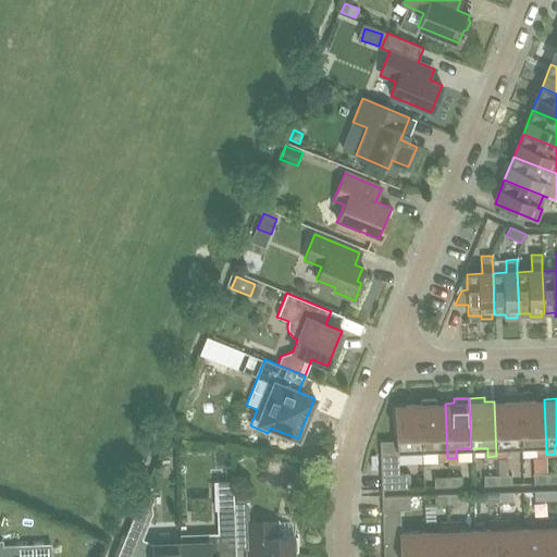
[(447,458),(445,404),(435,404),(435,399),(420,400),(420,405),(422,450),(437,449),(437,458),(447,458)]
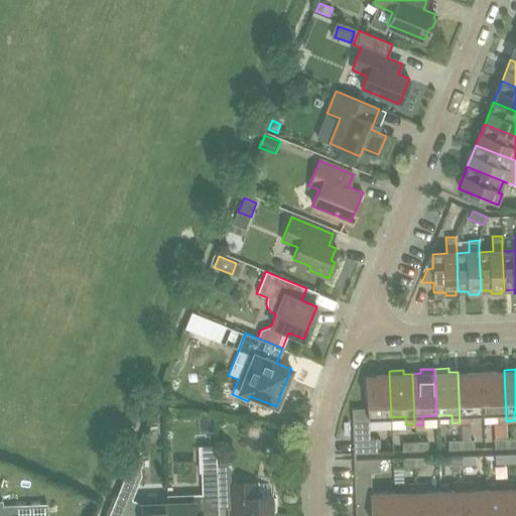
[(506,421),(504,370),(481,371),(483,414),(497,413),(497,421),(506,421)]
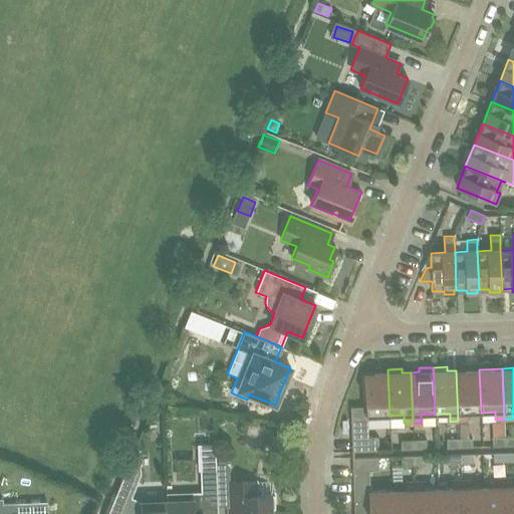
[(481,413),(479,369),(456,370),(458,421),(467,421),(466,413),(481,413)]
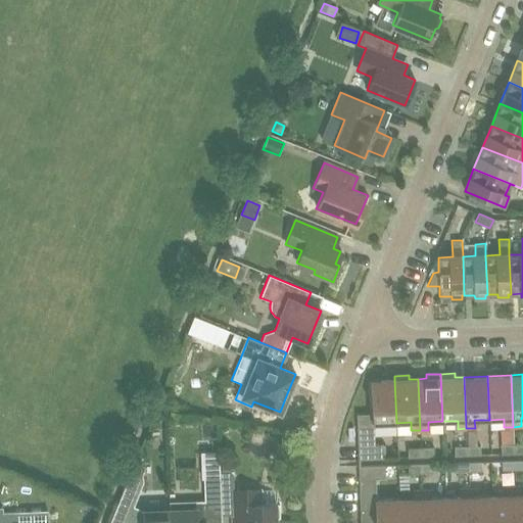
[(396,423),(394,380),(380,380),(380,385),(371,385),(372,414),(357,414),(358,446),(358,459),(384,458),(383,444),(374,445),(373,424),(396,423)]
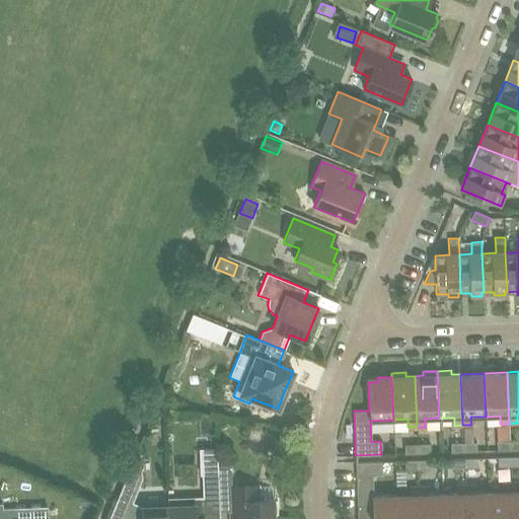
[(510,450),(509,441),(509,425),(496,426),(497,450),(510,450)]
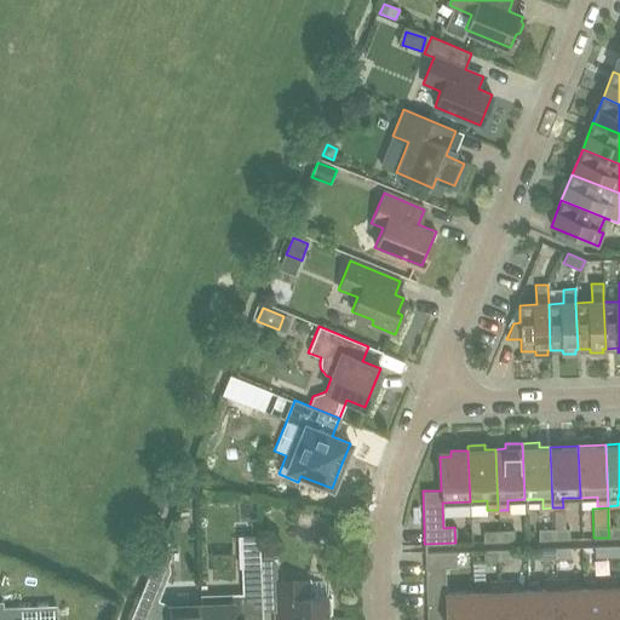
[(619,526),(608,527),(609,538),(619,537),(619,526)]
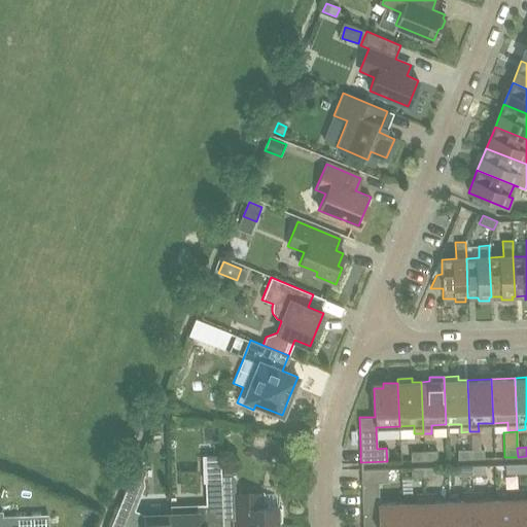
[(483,449),(470,450),(470,458),(484,458),(483,449)]
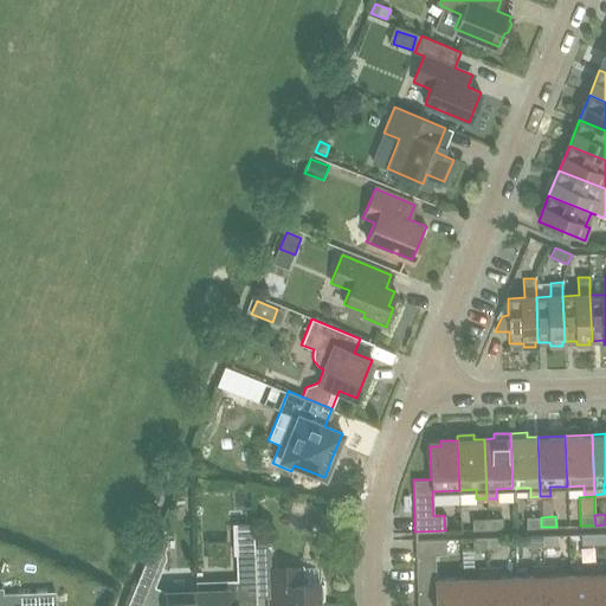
[(541,527),(541,517),(526,517),(526,528),(541,527)]
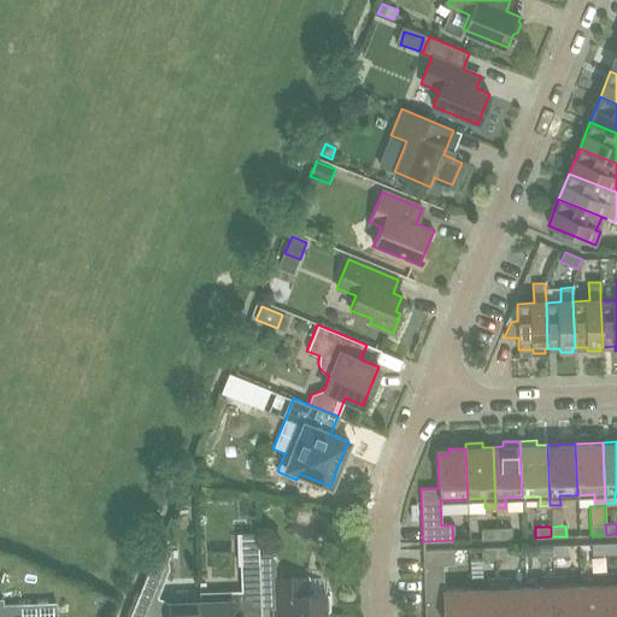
[(481,540),(495,539),(495,528),(480,529),(481,540)]
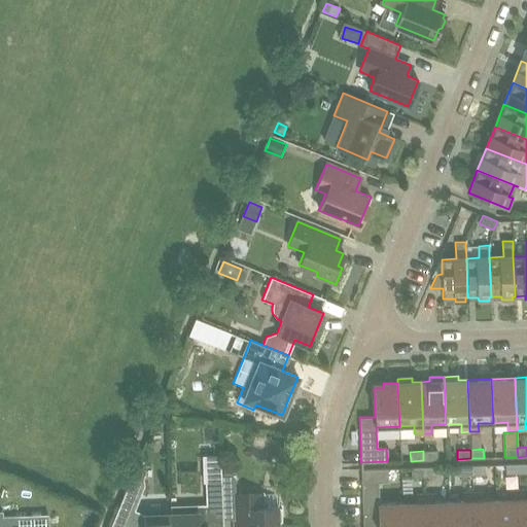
[(436,451),(423,451),(423,460),(436,460),(436,451)]
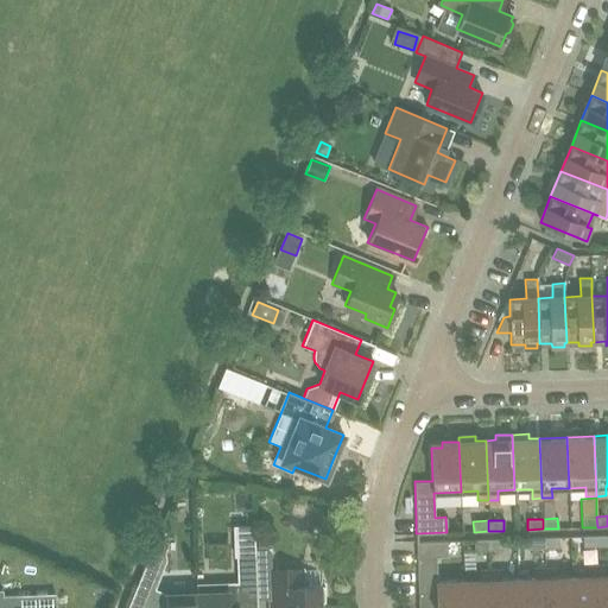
[(607,534),(597,536),(597,546),(607,545),(607,534)]
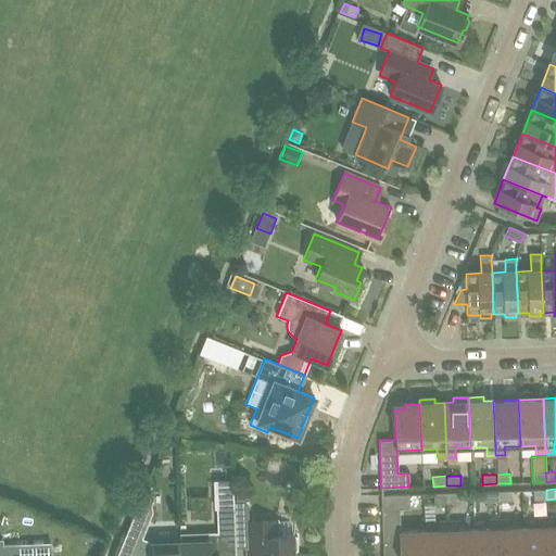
[(533,500),(546,500),(546,490),(532,490),(533,500)]
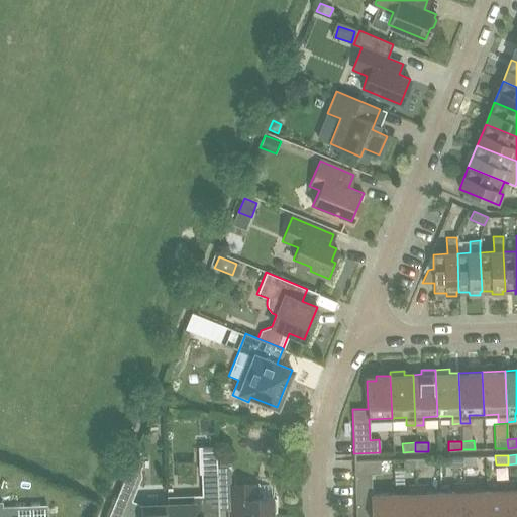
[(449,467),(462,466),(461,456),(449,457),(449,467)]
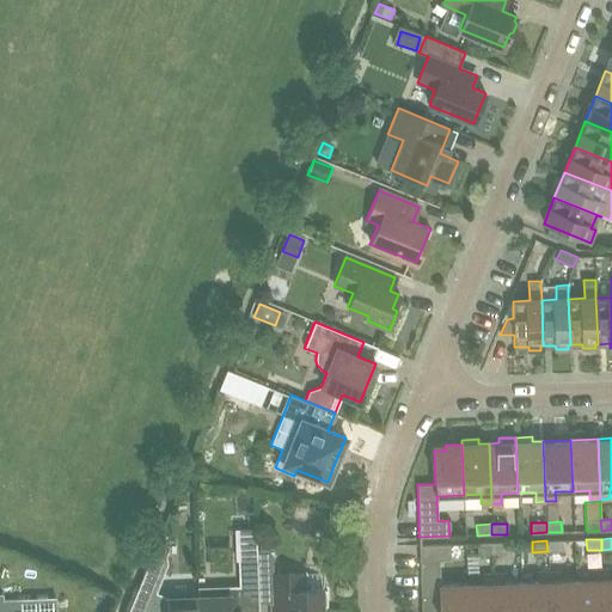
[(546,540),(548,551),(562,551),(562,540),(546,540)]
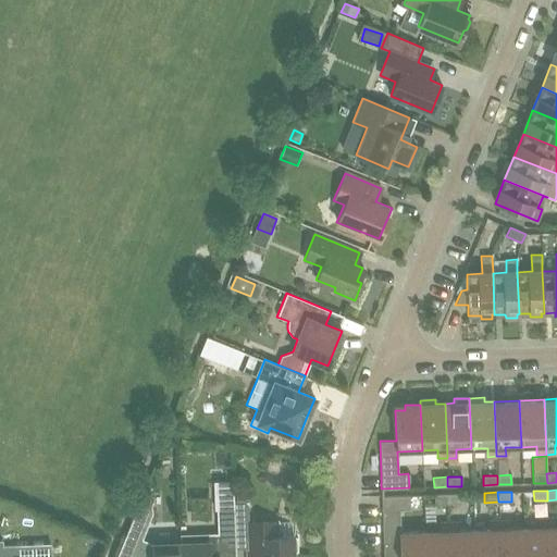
[(434,504),(448,504),(448,494),(434,494),(434,504)]
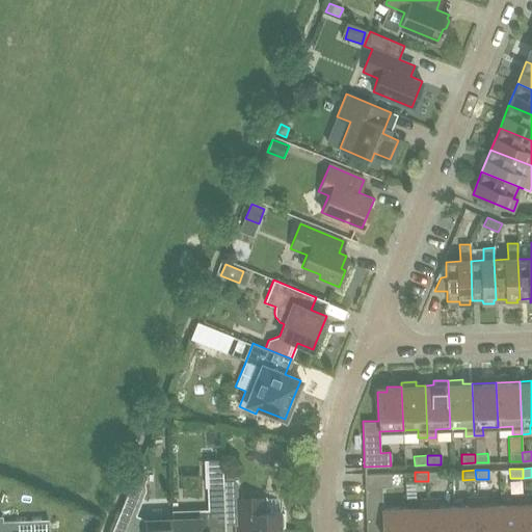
[(428,472),(428,481),(442,480),(441,472),(428,472)]
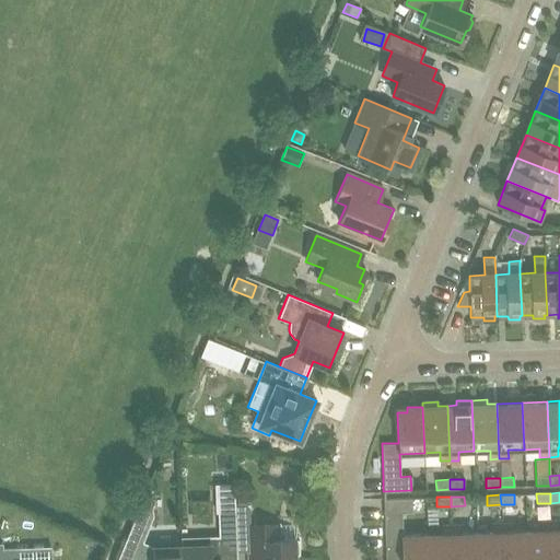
[(428,559),(427,535),(403,536),(401,513),(412,512),(411,498),(383,499),(384,521),(384,525),(385,559),(428,559)]
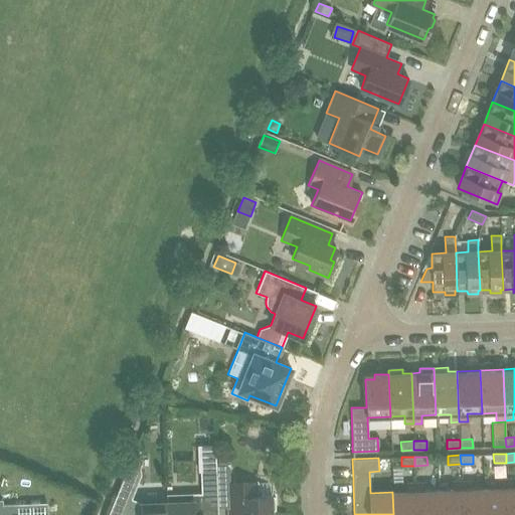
[(132,495),(140,475),(140,467),(129,463),(118,489),(132,495)]
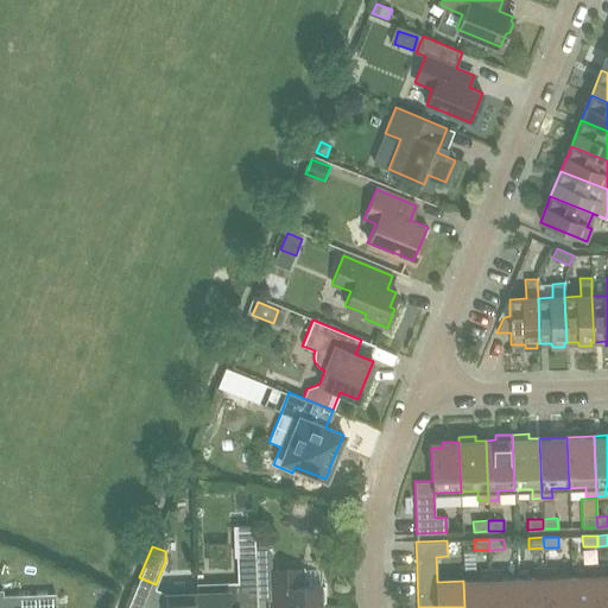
[(240,607),(239,589),(257,589),(255,556),(254,548),(236,549),(238,582),(196,583),(196,593),(197,593),(197,607),(240,607)]
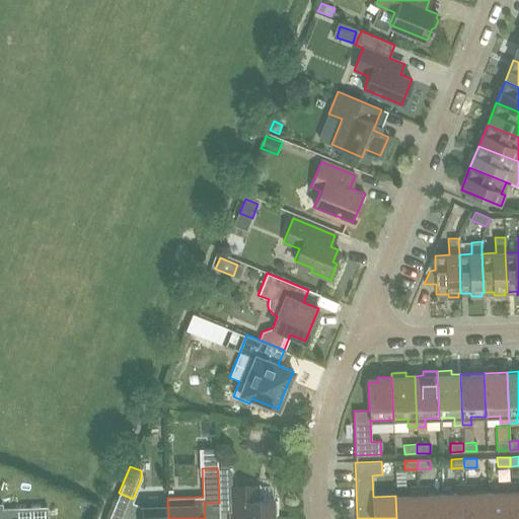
[(272,518),(272,516),(277,513),(277,499),(257,500),(256,486),(231,487),(231,474),(218,474),(219,503),(219,511),(244,510),(244,518),(272,518)]
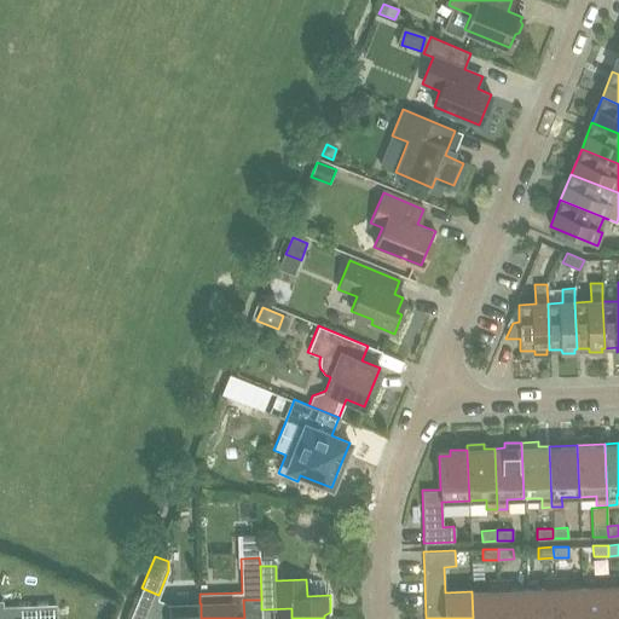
[(611,618),(609,577),(600,577),(600,586),(582,588),(583,618),(611,618)]
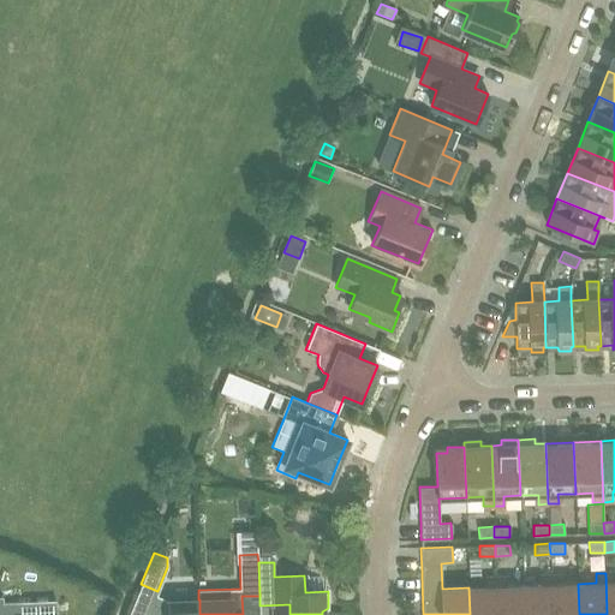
[(579,614),(578,584),(561,584),(561,574),(550,575),(551,614),(579,614)]
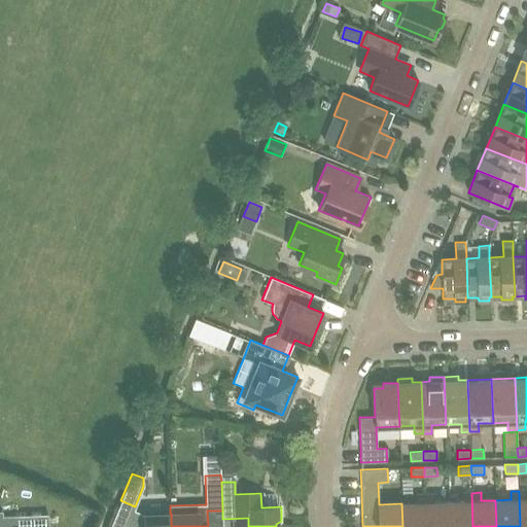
[(472,526),(471,493),(463,493),(463,501),(449,501),(449,526),(472,526)]
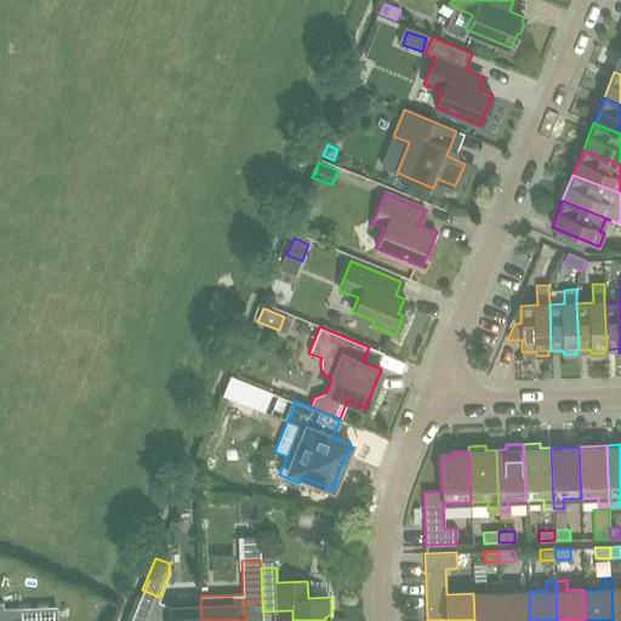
[(501,620),(501,582),(490,584),(491,592),(473,593),(474,620),(501,620)]
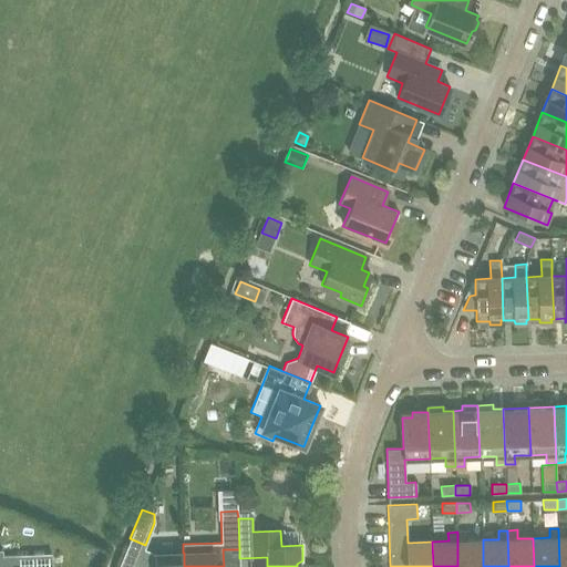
[(483,566),(483,539),(467,540),(466,532),(457,532),(457,566),(483,566)]
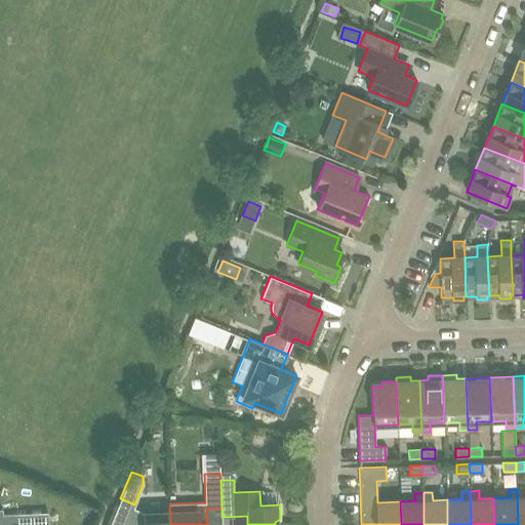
[(0,509),(0,524),(13,524),(14,514),(2,515),(1,510),(0,509)]
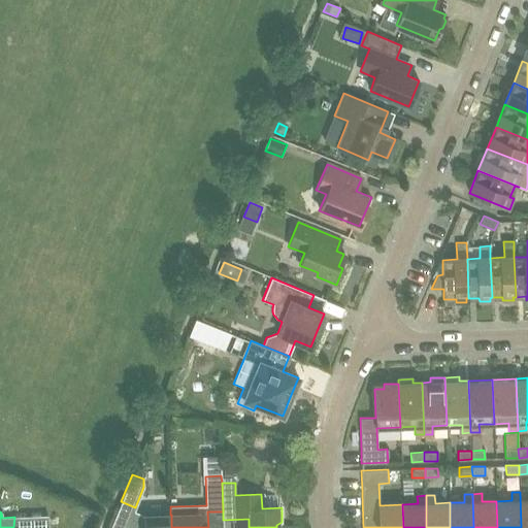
[(171,527),(171,515),(170,515),(144,516),(134,512),(127,527),(171,527)]
